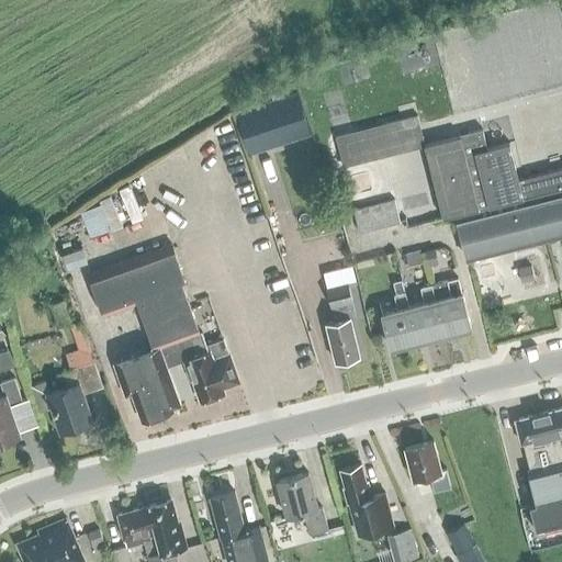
[(294,91),(236,111),(249,153),(307,133),(294,91)]
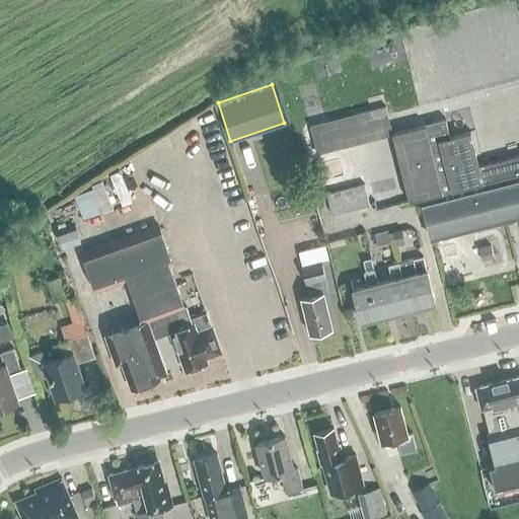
[(518,155),(476,166),(468,132),(449,137),(444,119),(423,124),(423,125),(391,133),(384,105),(308,124),(316,153),(391,134),(408,201),(421,198),(423,205),(422,205),(431,239),(518,216),(518,155)]
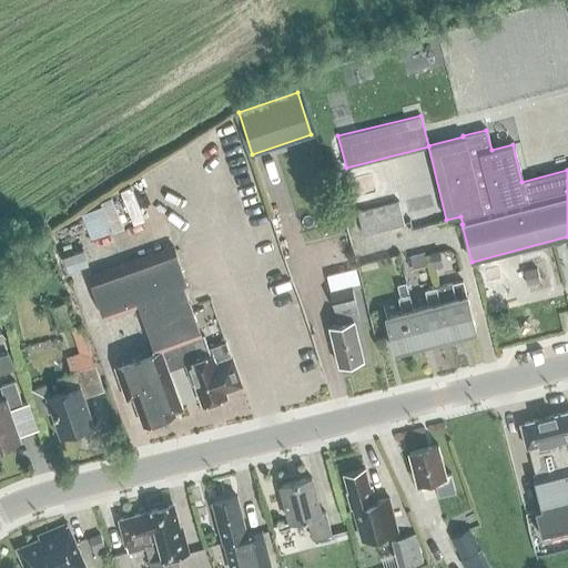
[(111,201),(82,213),(92,239),(122,227),(111,201)]
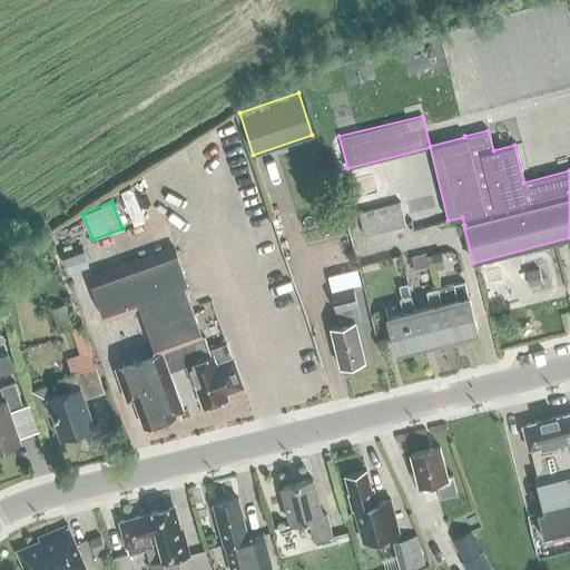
[(400,203),(386,206),(391,229),(405,226),(400,203)]
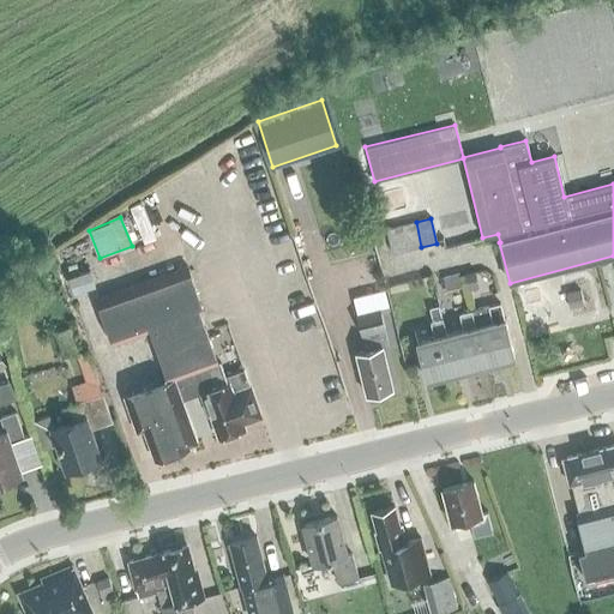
[(416,222),(401,226),(408,251),(422,247),(421,247),(416,222)]
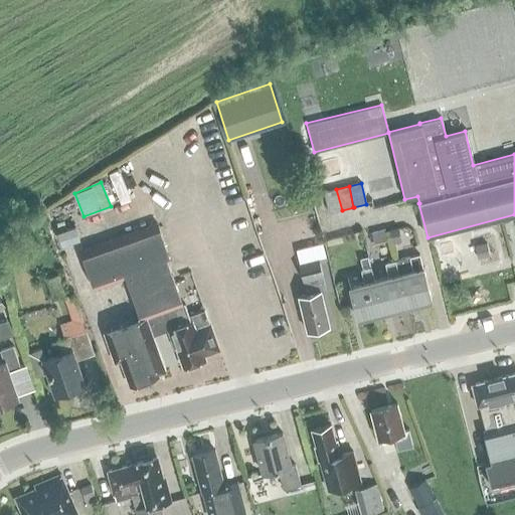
[(336,189),(324,192),(329,213),(341,210),(336,189)]
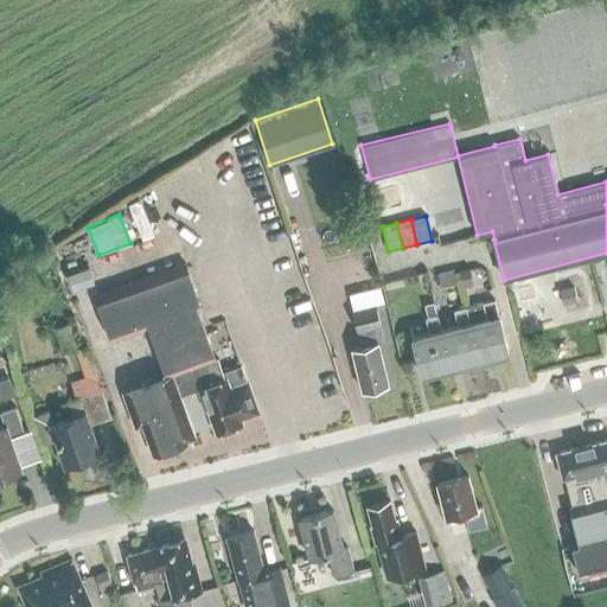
[(185,266),(95,298),(112,342),(149,328),(166,377),(173,375),(181,396),(198,389),(206,410),(209,409),(216,433),(241,425),(238,419),(256,413),(246,383),(228,389),(217,359),(215,360),(197,311),(200,310),(185,266)]
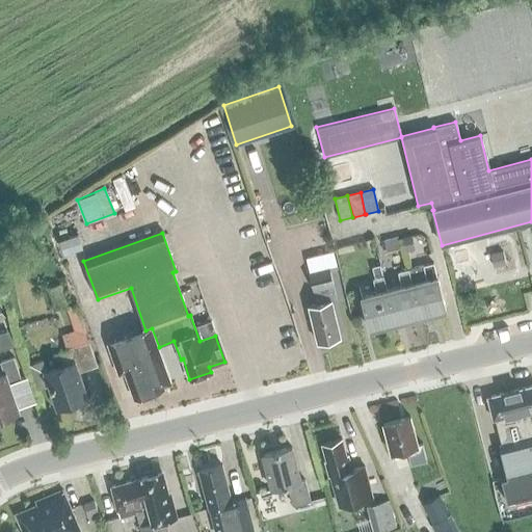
[(55,242),(59,254),(80,246),(77,235),(55,242)]
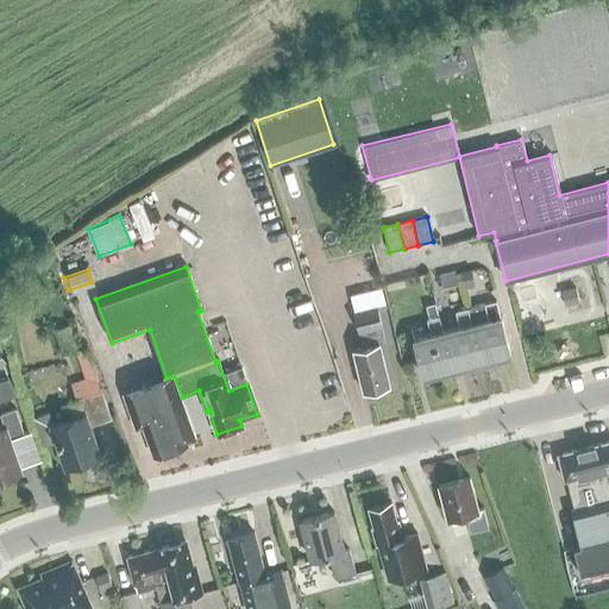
[(470,270),(458,272),(460,283),(472,281),(470,270)]
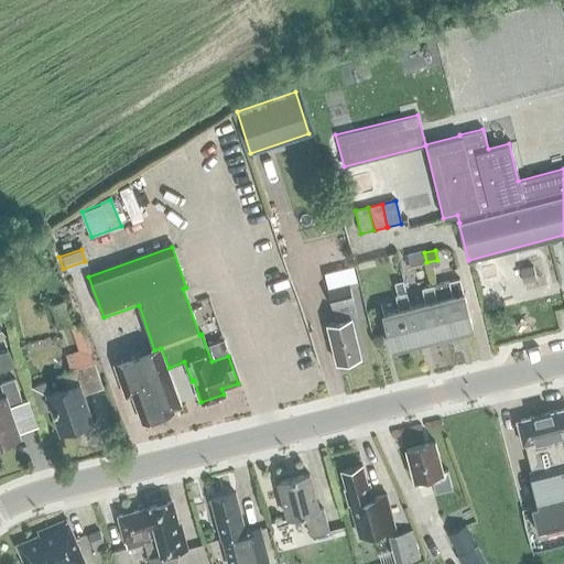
[(327,285),(357,281),(355,266),(325,270),(327,285)]
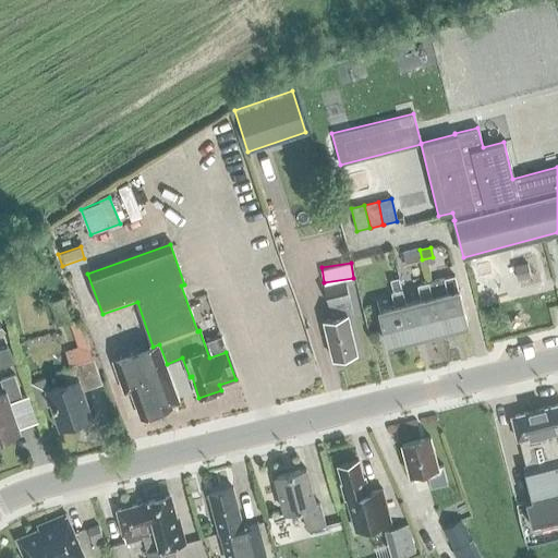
[(526,264),(513,267),(517,280),(530,277),(526,264)]
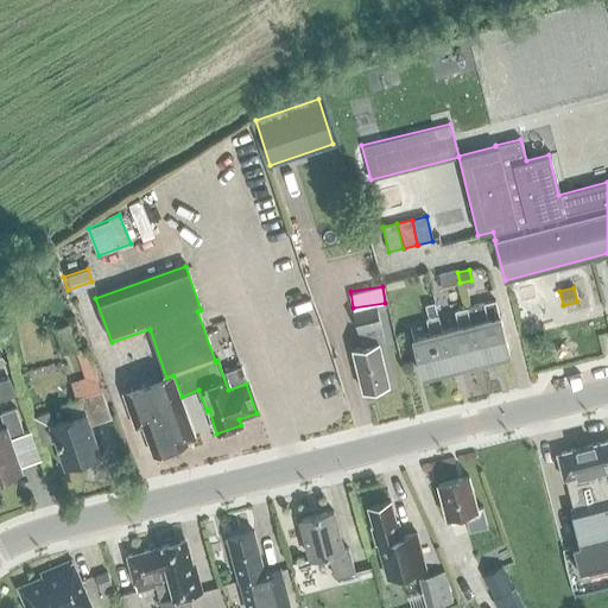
[(493,302),(466,308),(469,323),(479,362),(508,354),(498,316),(493,302)]
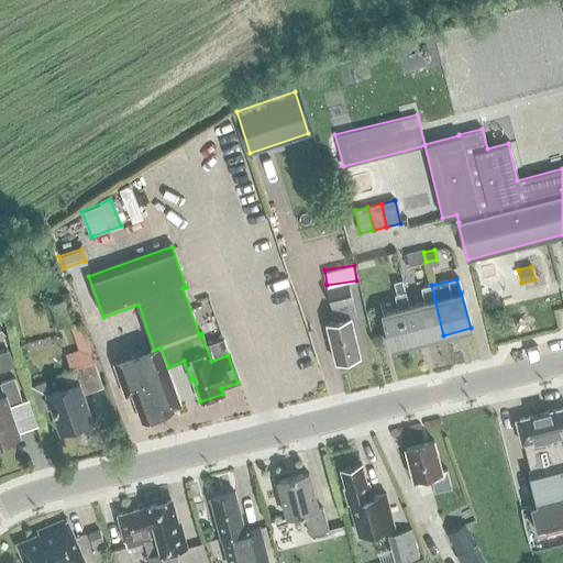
[(324,326),(335,364),(359,357),(349,320),(354,319),(351,304),(346,285),(326,290),(333,323),(324,326)]
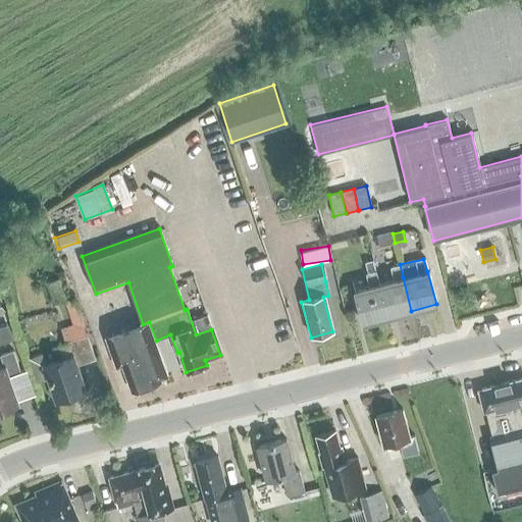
[(394,280),(378,283),(387,317),(411,311),(403,277),(400,264),(389,267),(394,280)]
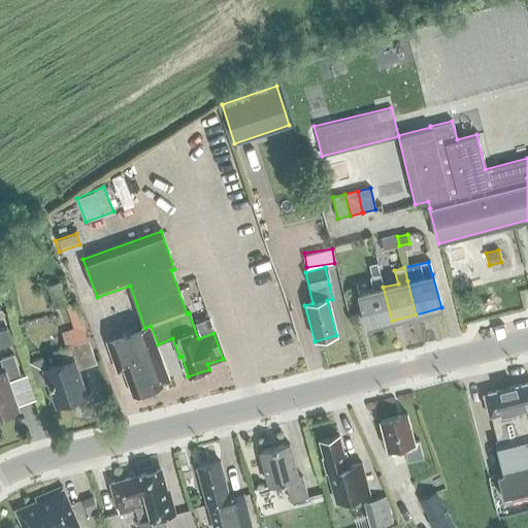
[(392,321),(383,287),(380,274),(369,276),(372,290),(358,294),(366,327),(392,321)]
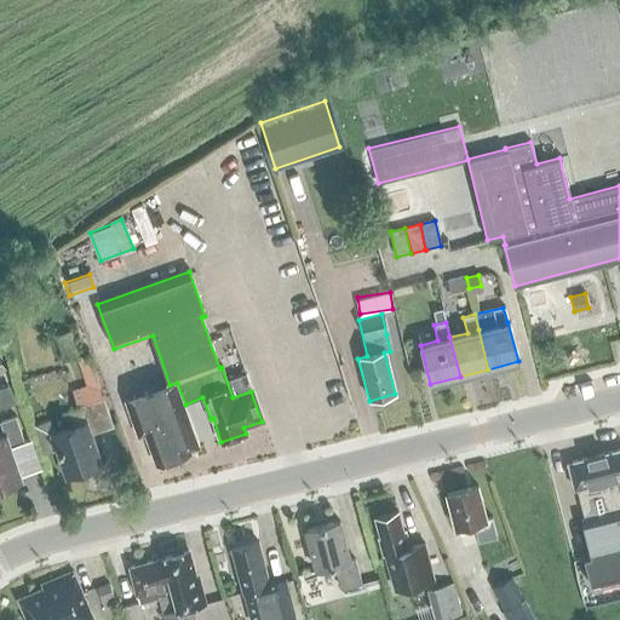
[(81,406),(102,399),(92,371),(81,374),(85,384),(69,390),(73,399),(79,397),(81,406)]
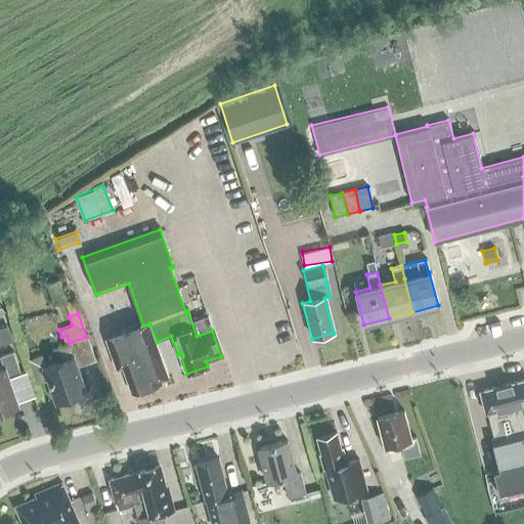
[(7,325),(0,328),(0,345),(12,341),(7,325)]
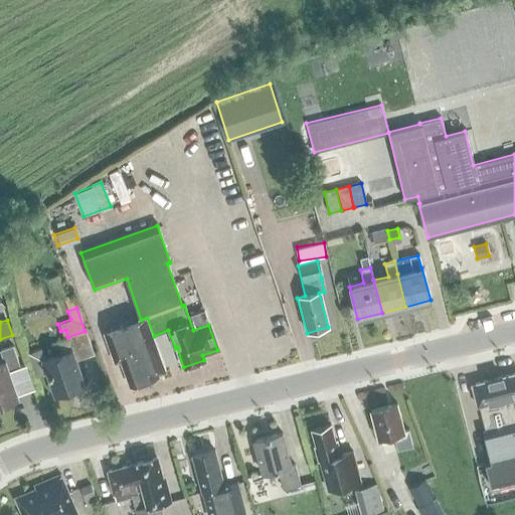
[(144,338),(138,322),(104,333),(115,363),(120,361),(129,385),(157,376),(157,374),(165,372),(156,347),(151,349),(147,337),(144,338)]
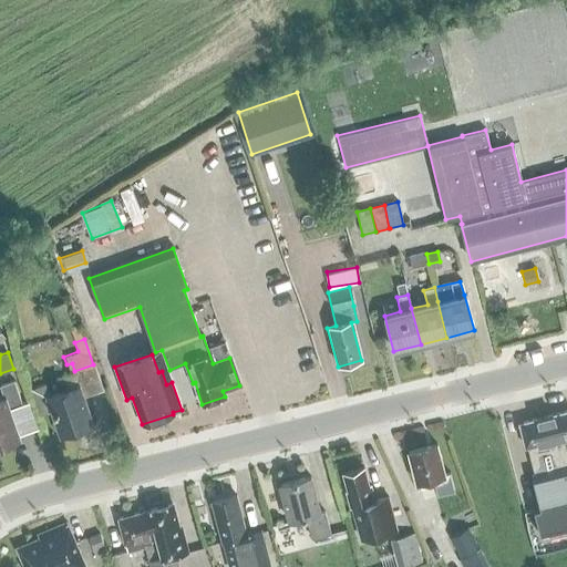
[(52,411),(61,434),(91,424),(82,398),(103,390),(93,364),(74,371),(70,372),(75,389),(50,398),(48,399),(52,411)]
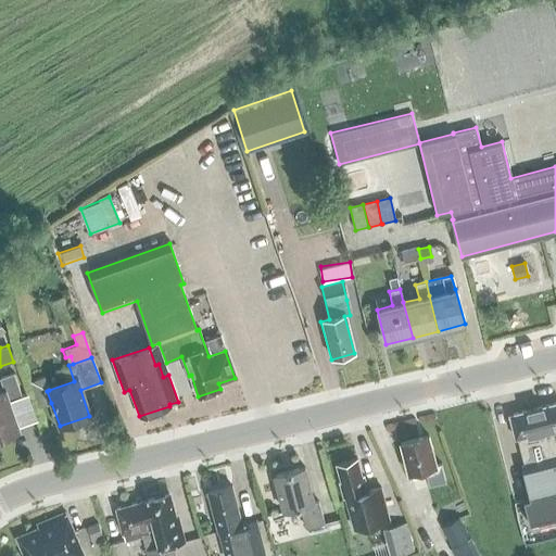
[(0,438),(19,431),(9,404),(22,400),(13,375),(0,378),(0,381),(3,392),(0,393),(0,438)]
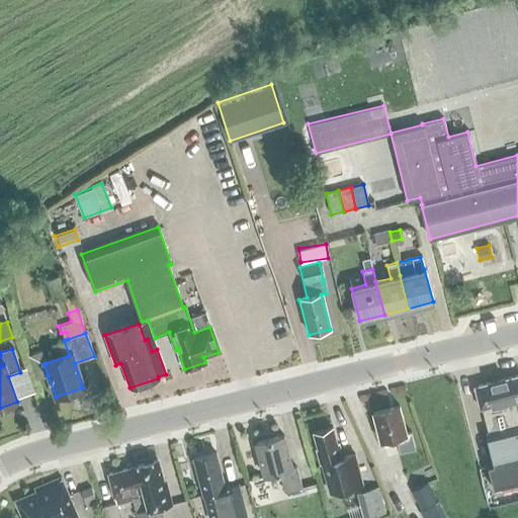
[(40,351),(27,356),(36,379),(48,375),(44,364),(46,363),(40,351)]
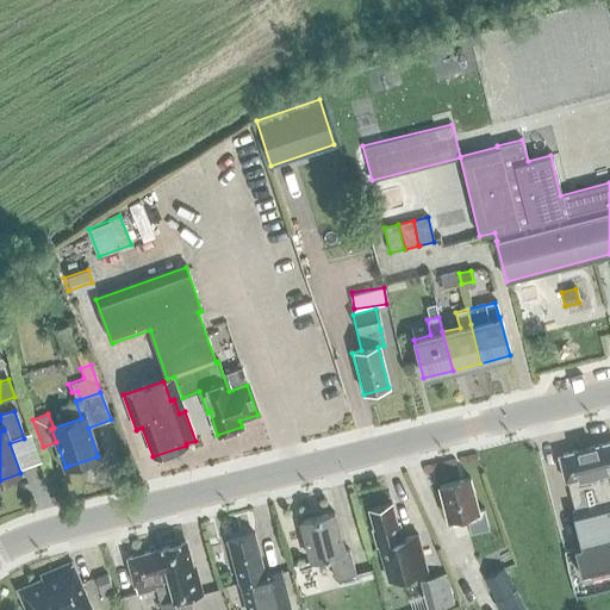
[(609,442),(559,456),(565,481),(567,481),(574,505),(571,506),(582,546),(574,547),(582,578),(609,570),(609,442)]
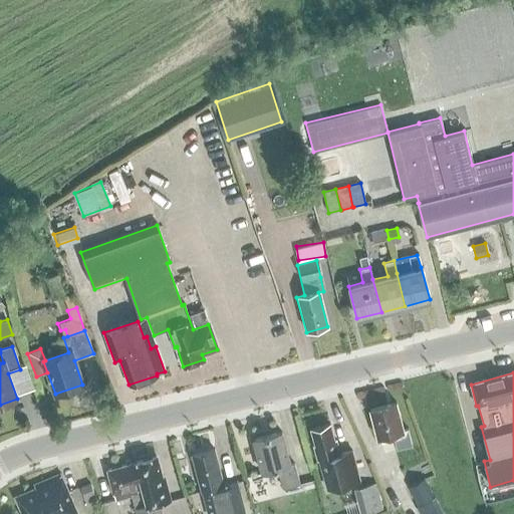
[(393,434),(397,450),(411,446),(407,430),(403,431),(396,404),(369,410),(376,438),(393,434)]
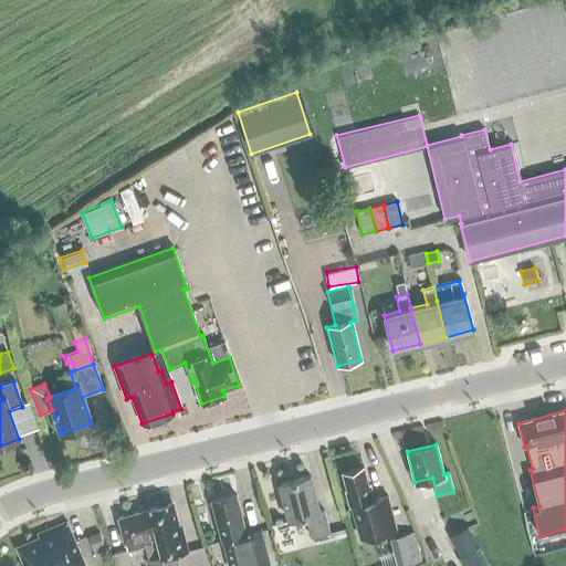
[(349,506),(352,506),(358,537),(395,530),(387,498),(374,501),(370,484),(367,485),(364,468),(343,472),(347,490),(346,490),(349,506)]
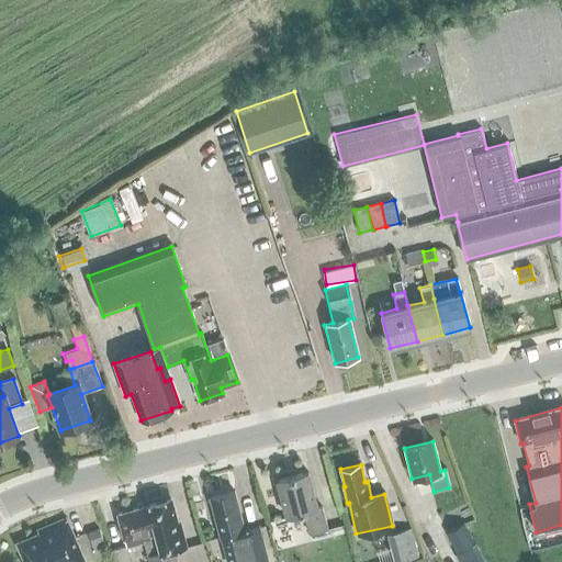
[(322,508),(317,509),(307,473),(278,481),(288,517),(303,513),(310,534),(327,529),(322,508)]
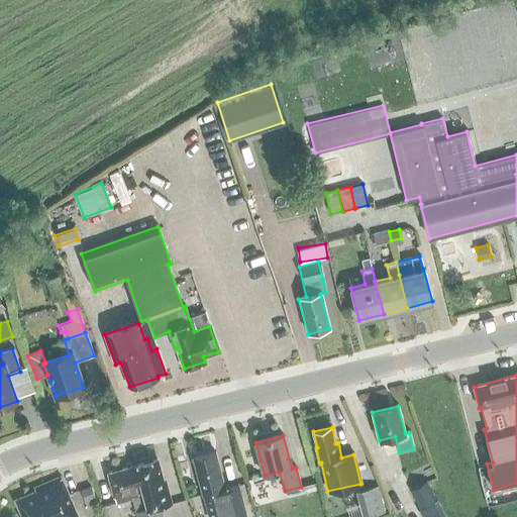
[(193,458),(203,494),(209,516),(221,516),(241,512),(234,485),(224,488),(215,452),(193,458)]
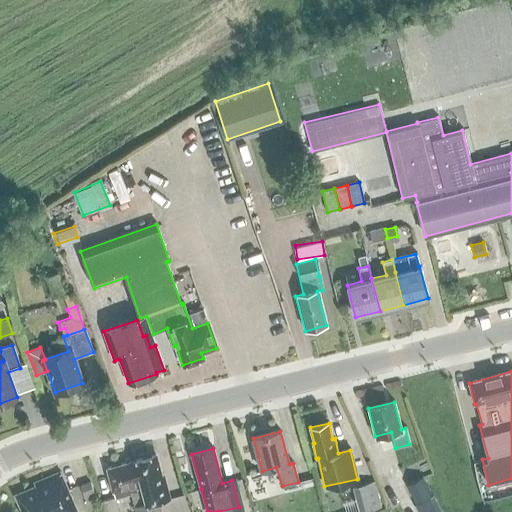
[(155,456),(131,462),(136,483),(142,482),(148,504),(153,503),(154,509),(160,507),(158,500),(167,498),(162,478),(161,478),(155,456)]
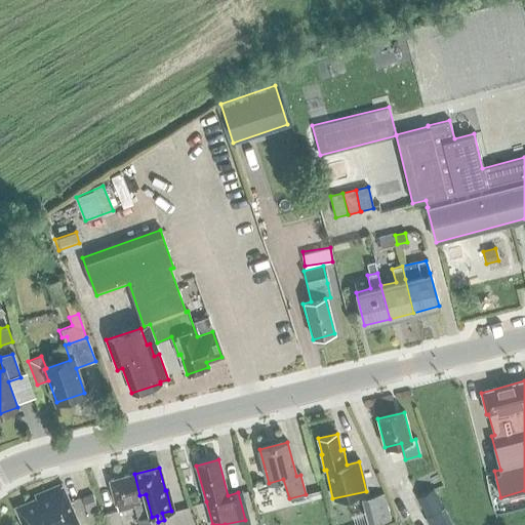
[(139,495),(134,474),(109,481),(121,524),(164,524),(164,520),(158,522),(157,516),(152,517),(146,494),(139,495)]
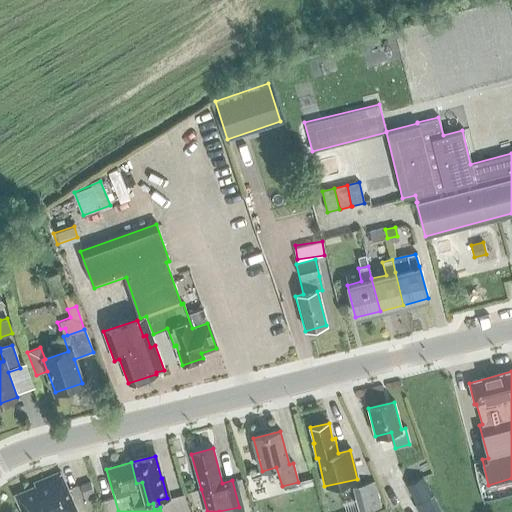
[(77,511),(60,472),(33,484),(34,487),(16,495),(23,511),(21,511),(77,511)]
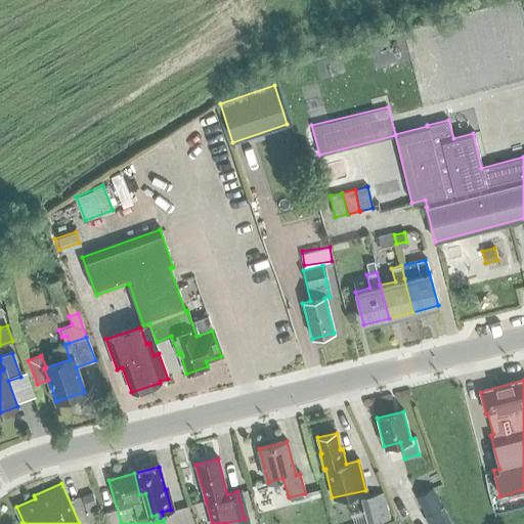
[(431,487),(413,495),(424,514),(440,506),(431,487)]
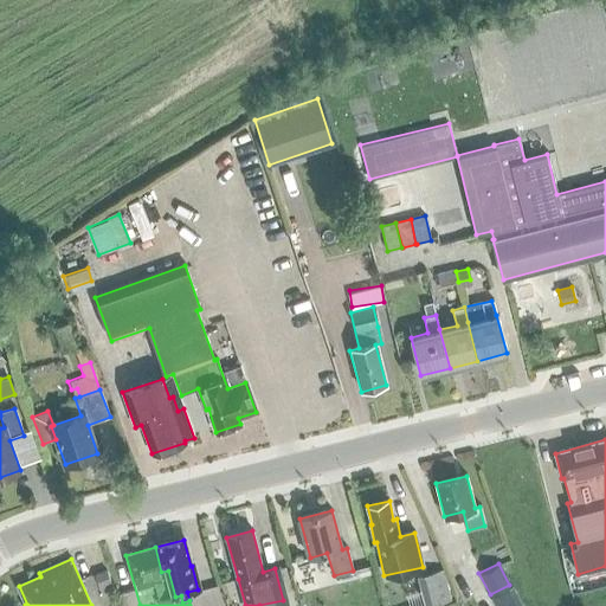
[(442,571),(426,575),(434,604),(450,600),(442,571)]
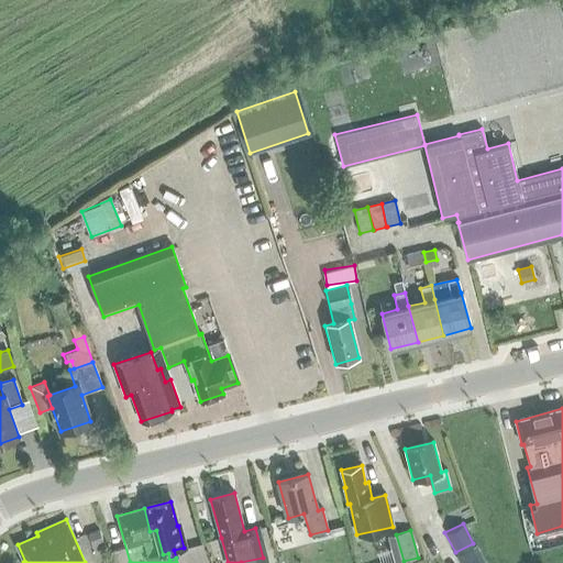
[(485,562),(476,545),(455,555),(459,562),(485,562)]
